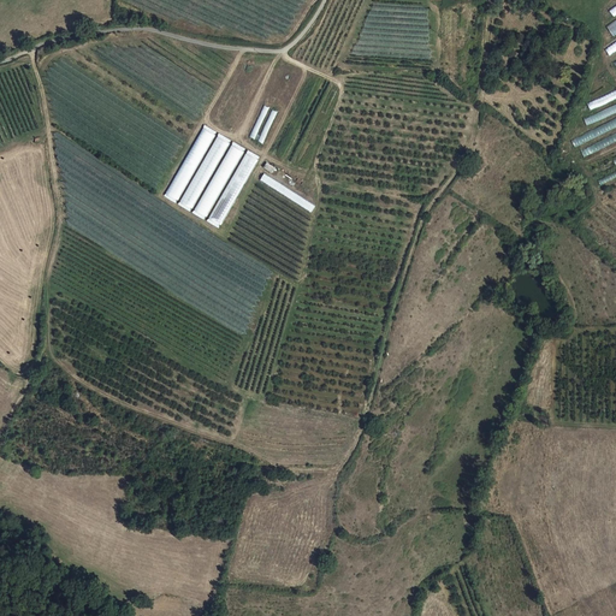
[(615,40),(605,48),(609,54),(615,49),(615,40)]
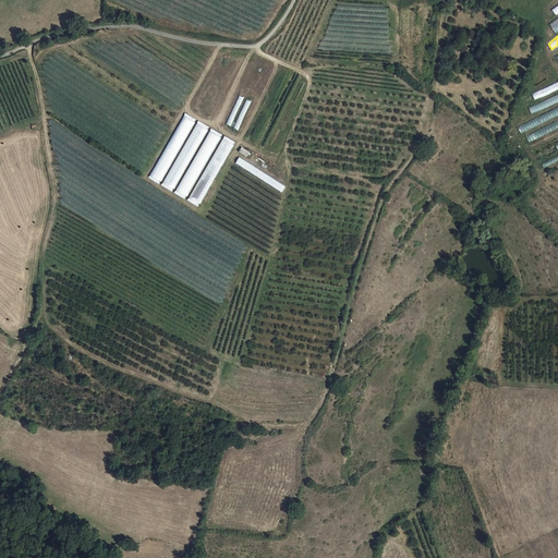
[(557,82),(533,94),(535,100),(557,88),(557,82)]
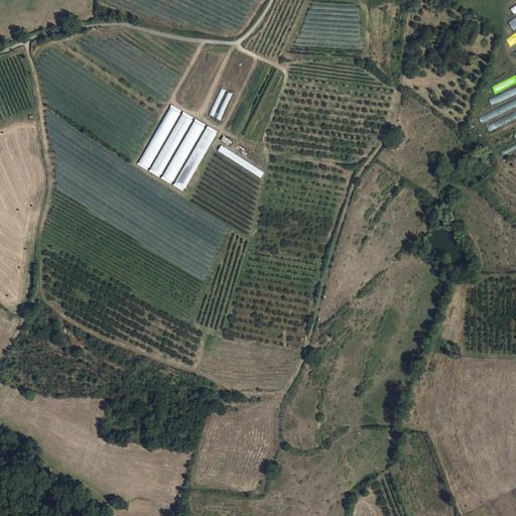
[(515,88),(490,99),(492,105),(515,95),(515,88)]
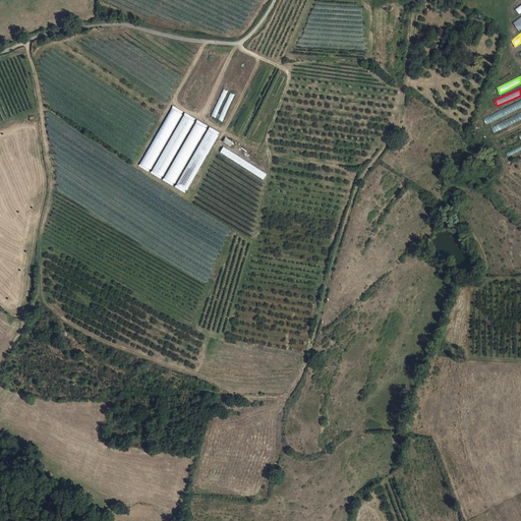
[(520,101),(483,117),(486,123),(520,108),(520,101)]
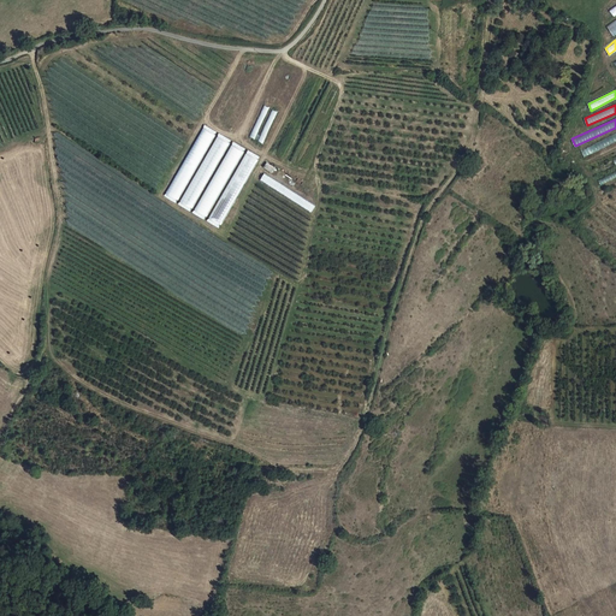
[(202,126),(166,196),(178,202),(214,132),(202,126)]
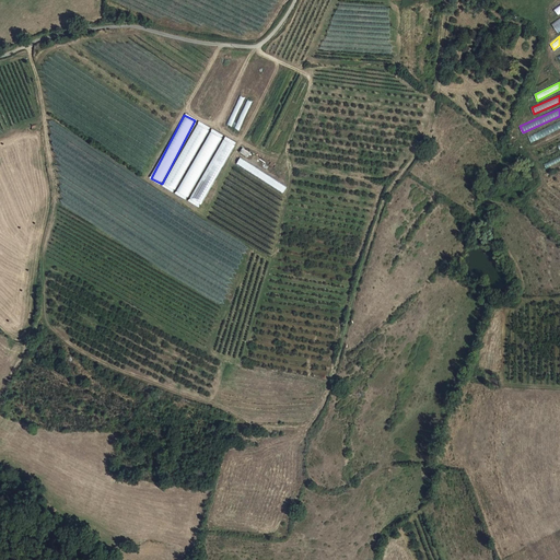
[(197,120),(165,188),(176,193),(208,126),(197,120)]
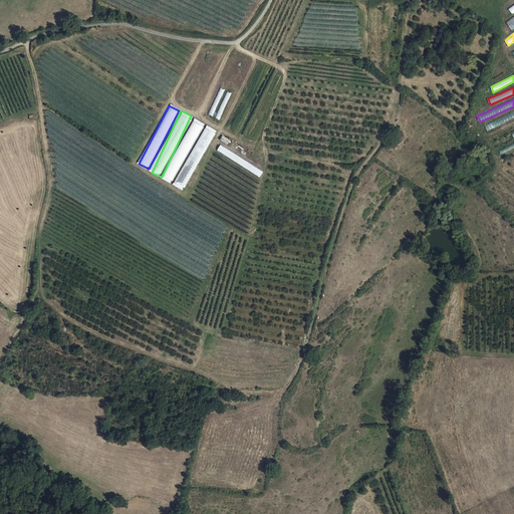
[(485,125),(488,132),(513,117),(513,114),(512,112),(485,125)]
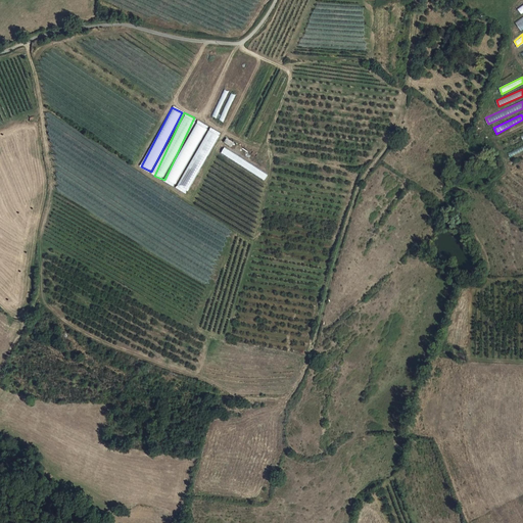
[(196,120),(167,182),(177,187),(206,125),(196,120)]
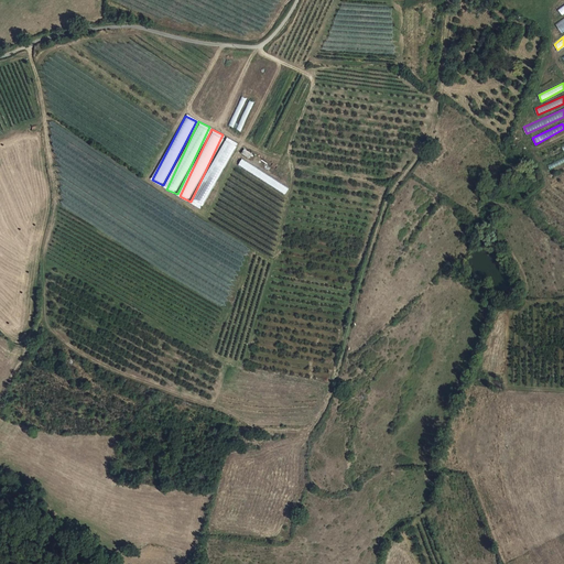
[(236,144),(225,139),(191,203),(202,209),(236,144)]
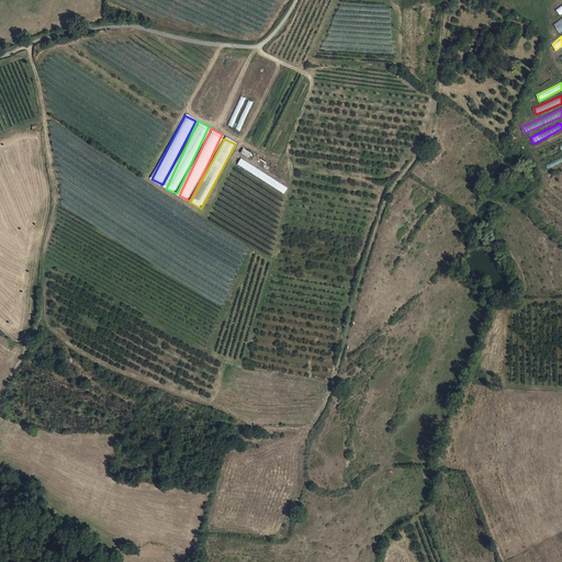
[(248,157),(251,153),(244,148),(242,153),(248,157)]
